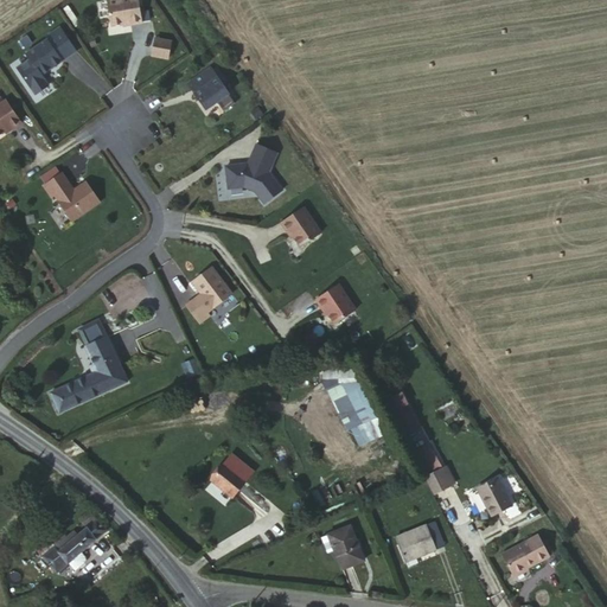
[(140,0),(117,0),(109,1),(112,27),(132,24),(132,26),(144,25),(140,0)]
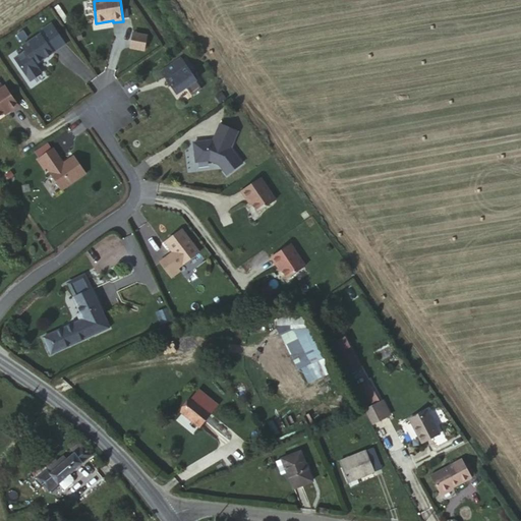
[(67,45),(55,24),(23,44),(26,49),(14,56),(30,79),(42,72),(36,63),(48,56),(47,53),(52,50),(53,53),(67,45)]
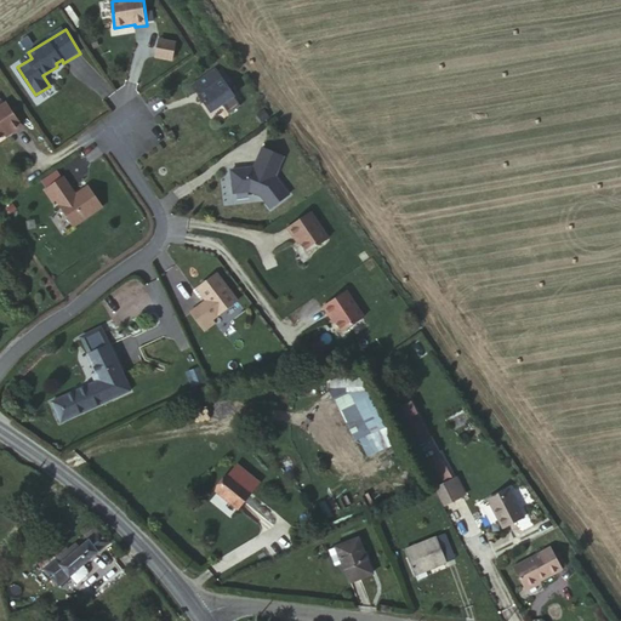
[(177,44),(163,39),(161,39),(157,56),(172,61),(177,44)]
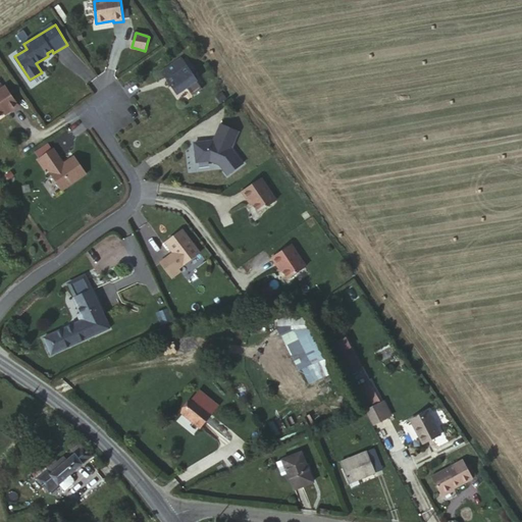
[(207,97),(187,67),(167,81),(183,102),(192,96),(198,104),(207,97)]
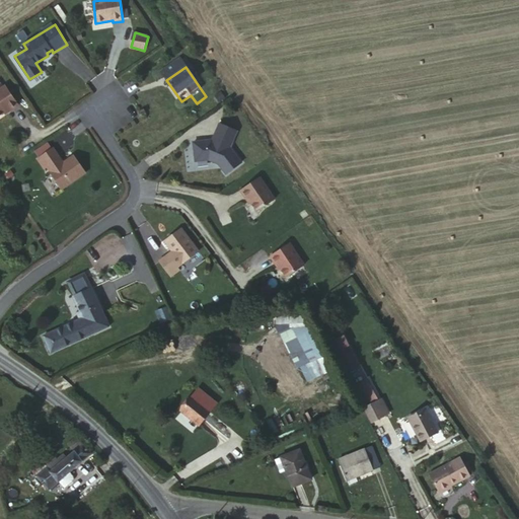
[(11,113),(19,107),(7,87),(0,91),(0,117),(10,112),(11,113)]
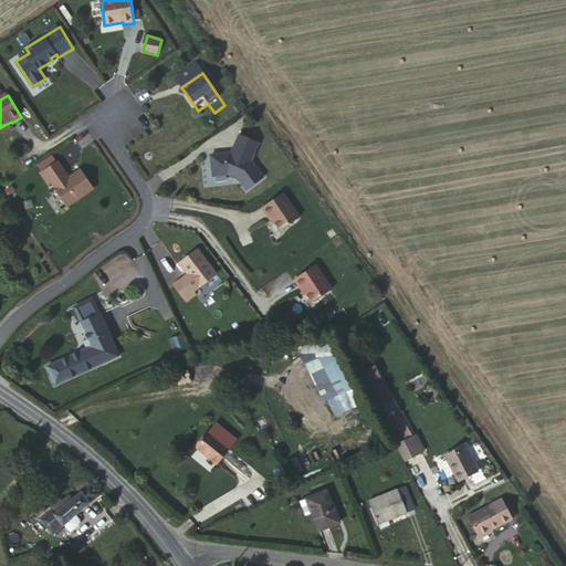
[(216,177),(230,176),(240,181),(248,192),(263,181),(252,165),(264,147),(245,137),(237,152),(237,157),(233,158),(231,156),(215,157),(216,177)]
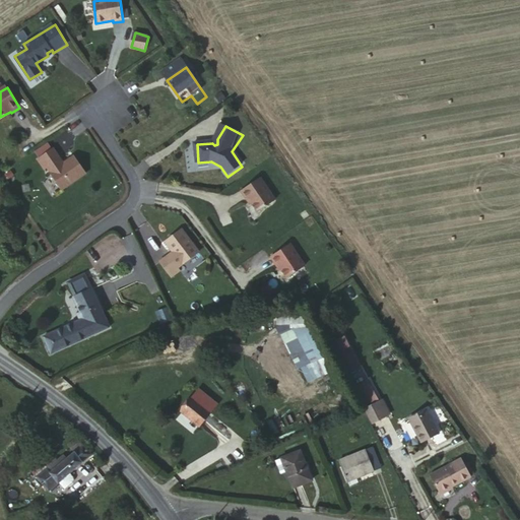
[(62,190),(86,175),(75,156),(63,165),(61,163),(62,159),(54,149),(39,159),(45,170),(48,168),(62,190)]
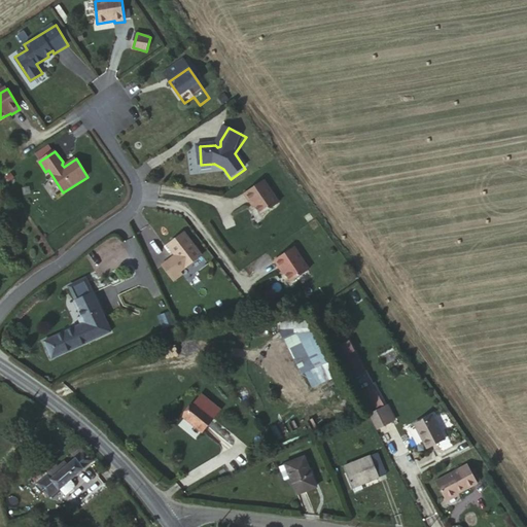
[(280,204),(265,181),(245,195),(250,203),(252,202),(261,215),(280,204)]
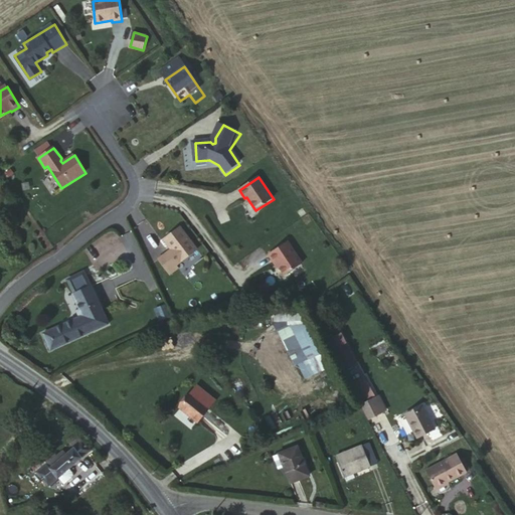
[(175,267),(197,251),(180,227),(164,240),(171,249),(171,253),(168,252),(157,260),(167,276),(177,270),(175,267)]
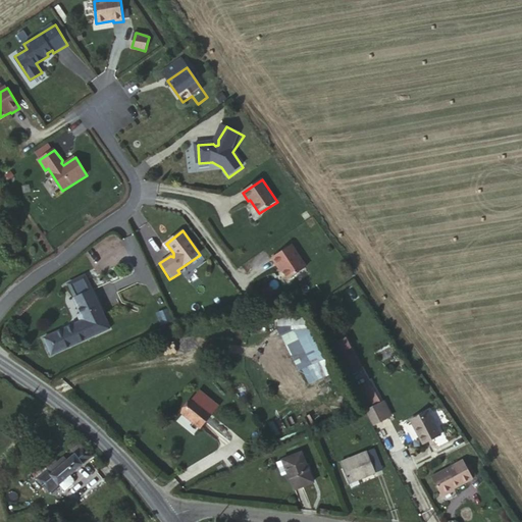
[(307,266),(292,244),(272,257),(277,265),(279,264),(289,278),(307,266)]
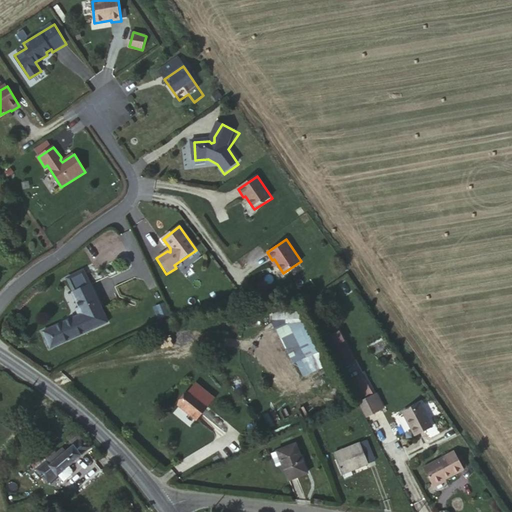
[(84,333),(99,327),(108,324),(94,284),(89,286),(84,271),(70,276),(75,291),(74,291),(81,307),(79,308),(81,315),(77,317),(41,330),(48,347),(84,333)]
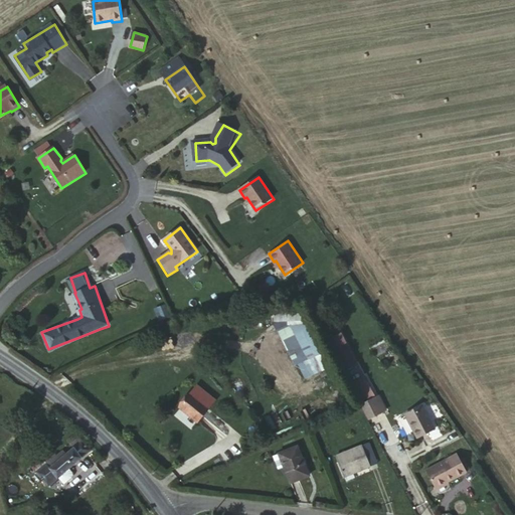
[(327,368),(297,302),(271,314),(301,380),(327,368)]
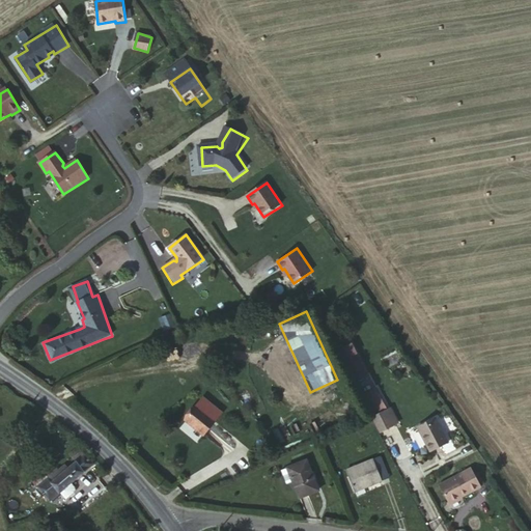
[(353,343),(337,352),(340,358),(357,350),(353,343)]
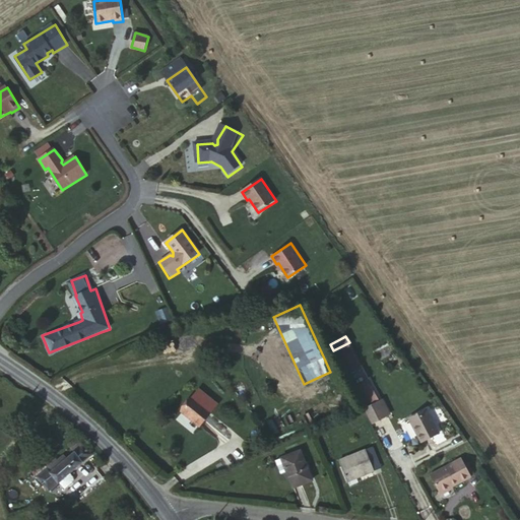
[(359,395),(372,388),(369,382),(355,389),(359,395)]
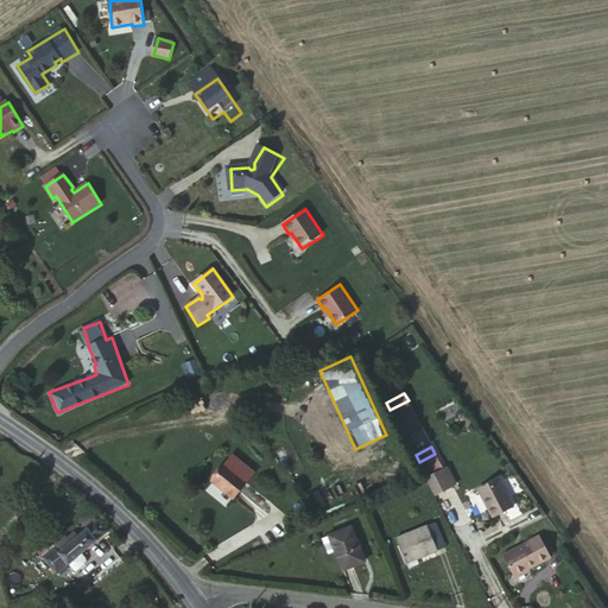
[(425,475),(442,468),(435,454),(419,462),(425,475)]
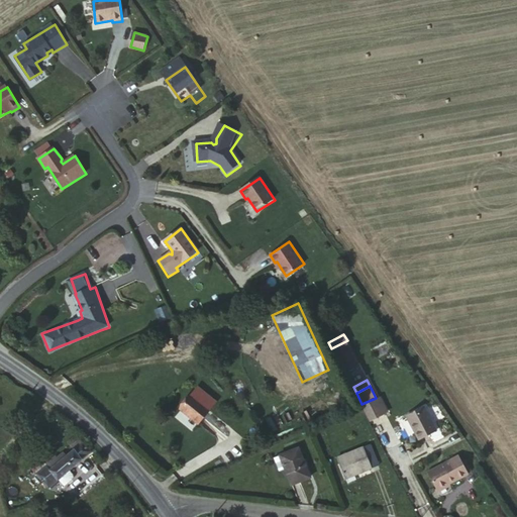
[(190,391),(177,407),(196,423),(210,408),(190,391)]
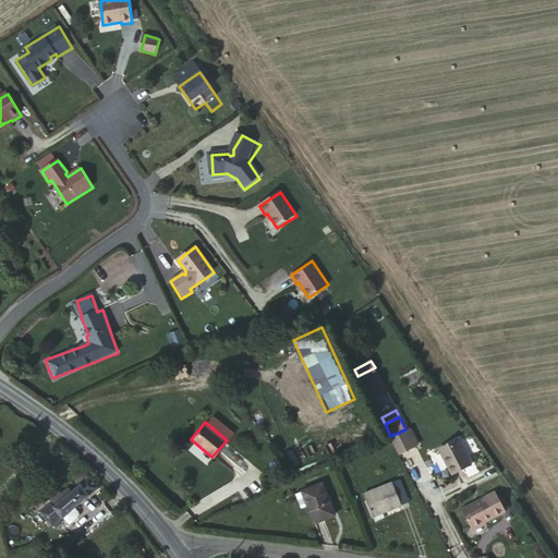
[(408,433),(405,429),(390,436),(391,439),(393,438),(408,433)]
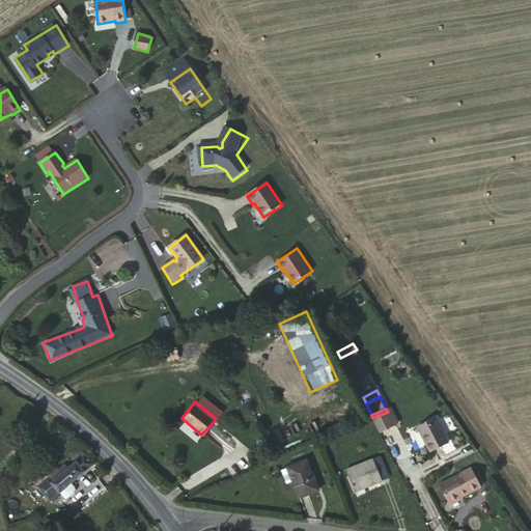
[(393,409),(390,411),(396,426),(399,424),(393,409)]
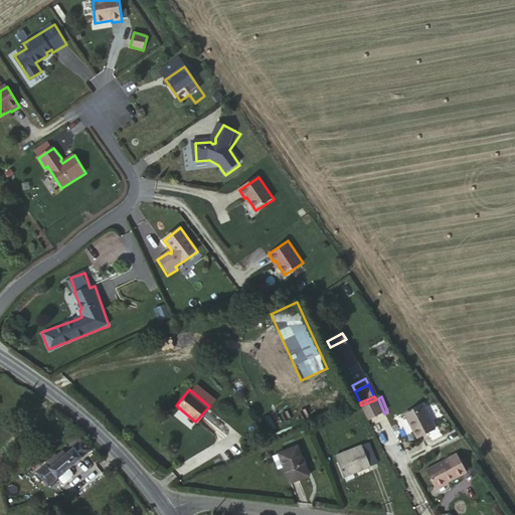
[(378,398),(376,399),(363,404),(370,419),(384,413),(378,398)]
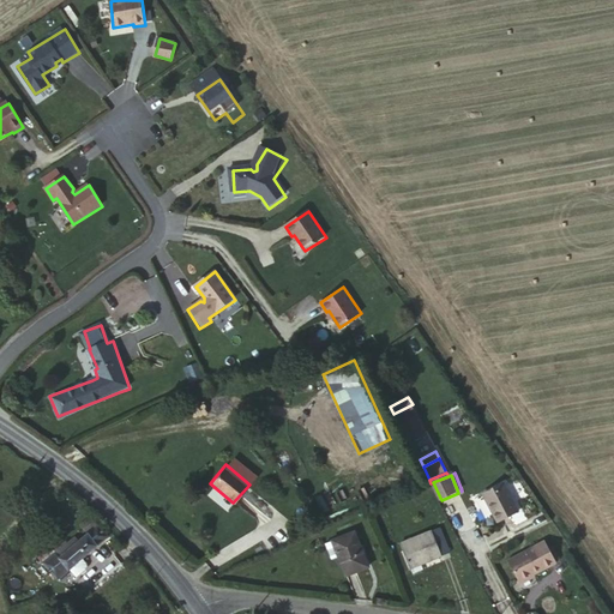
[(519,510),(505,483),(485,494),(498,519),(519,510)]
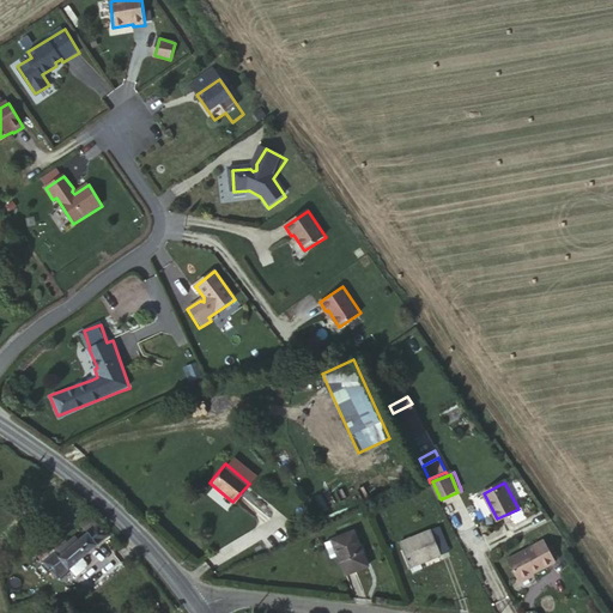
[(59,581),(70,572),(74,578),(86,570),(85,568),(87,566),(85,560),(111,540),(102,527),(93,517),(84,525),(91,534),(80,542),(77,538),(58,552),(52,546),(38,557),(43,563),(59,581)]
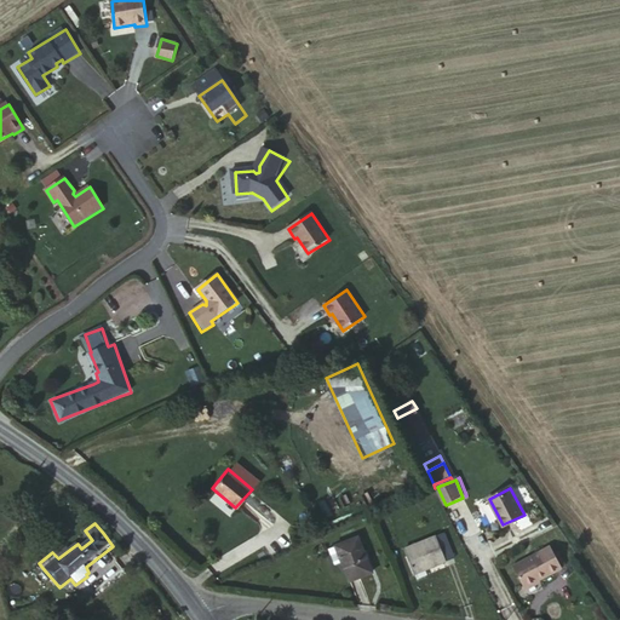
[(455,558),(449,541),(447,534),(437,538),(405,550),(414,574),(446,562),(455,558)]
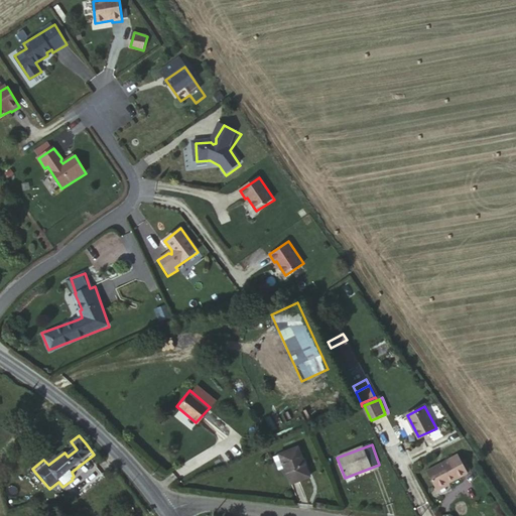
[(281,454),(274,456),(277,470),(284,469),(290,486),(308,482),(300,449),(281,454)]
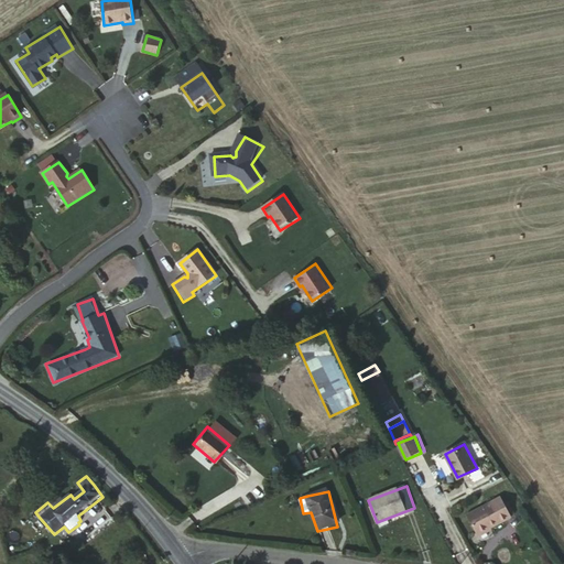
[(479,535),(510,519),(500,498),(468,514),(479,535)]
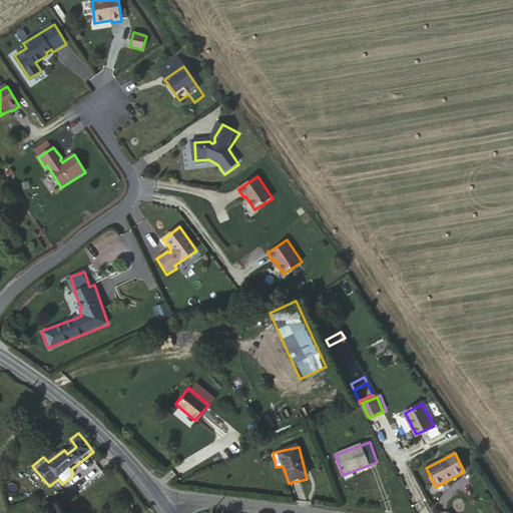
All buildings are outlined.
